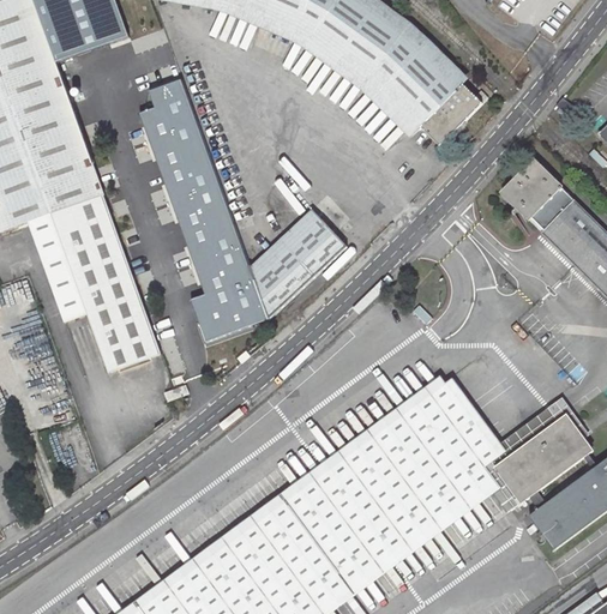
[(161,353),(54,61),(30,0),(0,0),(0,229),(28,218),(65,321),(88,313),(109,372),(161,353)]
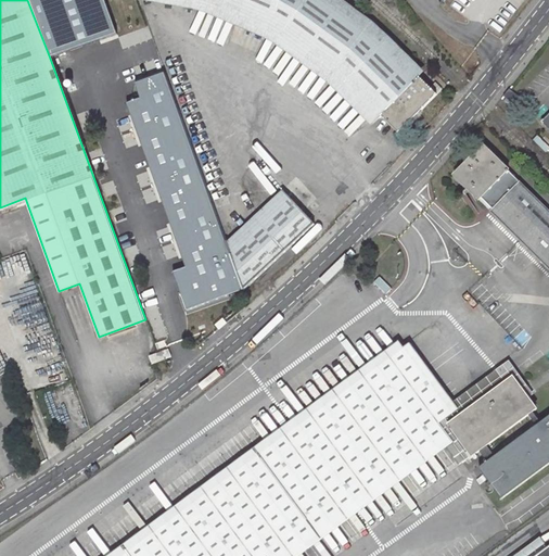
[(27,0),(49,55),(114,30),(102,0),(27,0)]
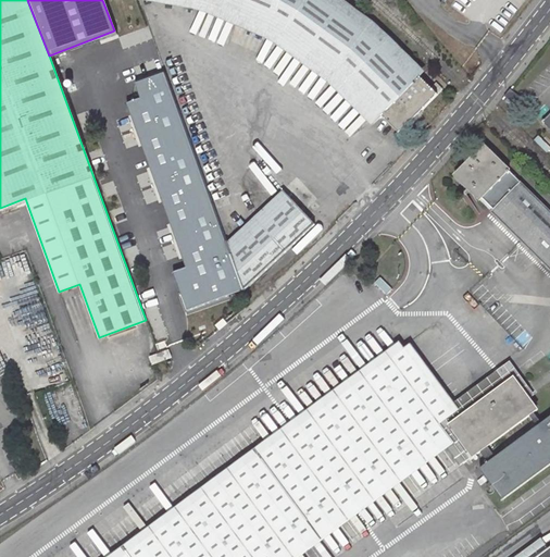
[(264,33),(279,42),(282,45),(299,57),(311,66),(371,123),(379,114),(384,110),(346,72),(329,58),(309,40),(285,23),(261,9),(240,0),(149,0),(154,0),(183,4),(199,8),(219,13),(239,21),(254,27),(264,33)]
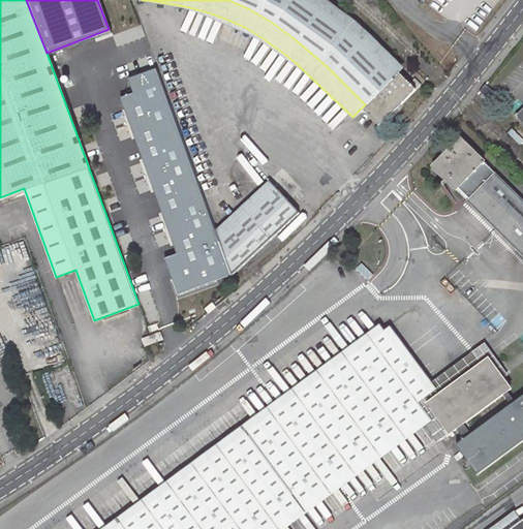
[(228,0),(248,8),(271,22),(294,38),(313,55),(329,68),(365,104),(361,109),(378,124),(419,83),(411,75),(407,80),(356,29),(336,11),(324,2),(320,0),(228,0)]
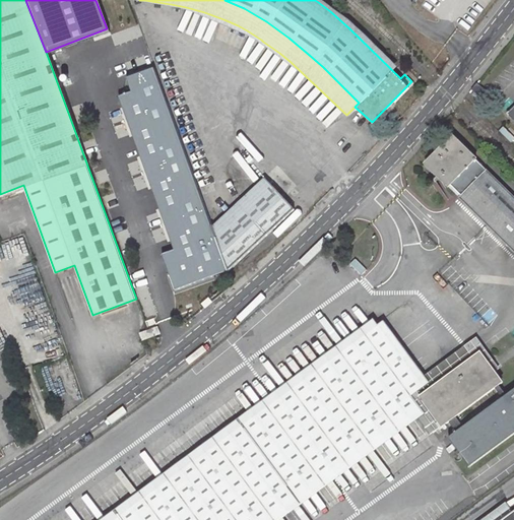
[(60,49),(52,52),(55,60),(63,57),(60,49)]
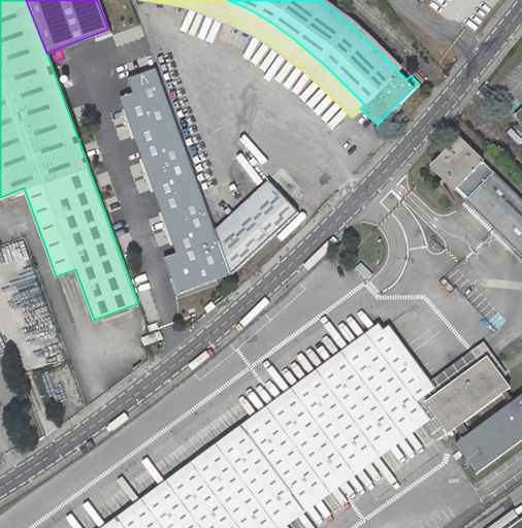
[(482,98),(487,91),(479,84),(474,91),(482,98)]
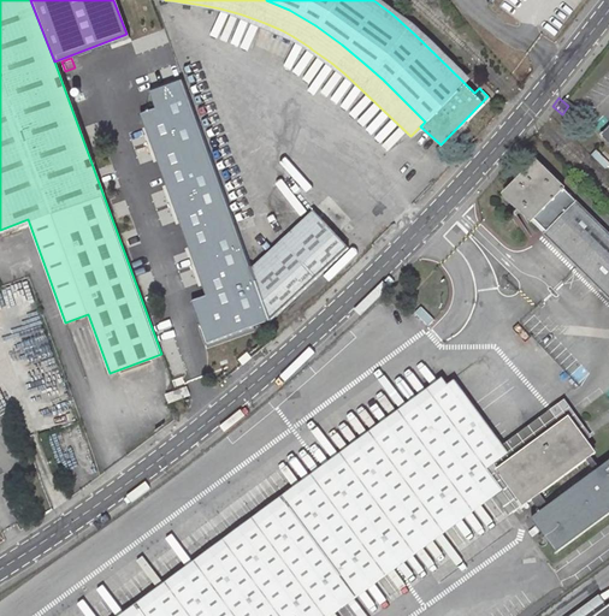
[(608,119),(596,132),(608,146),(608,119)]
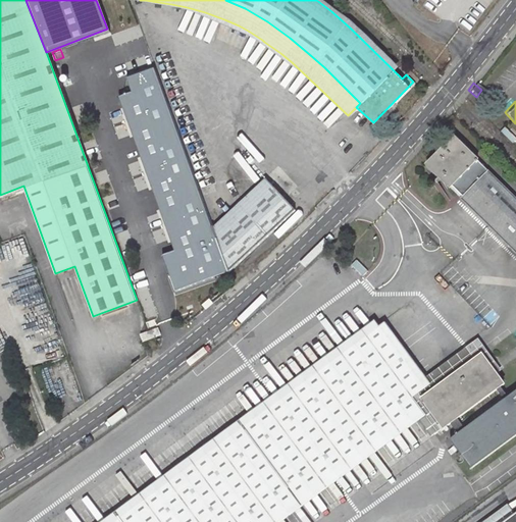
[(515,201),(450,136),(422,162),(515,255),(515,201)]
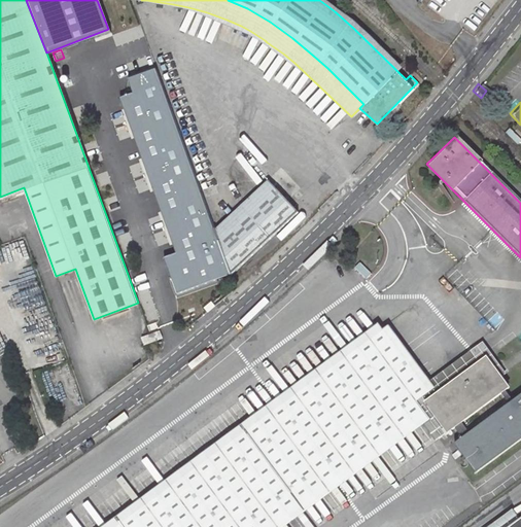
[(230,275),(298,212),(269,179),(213,230),(230,275)]
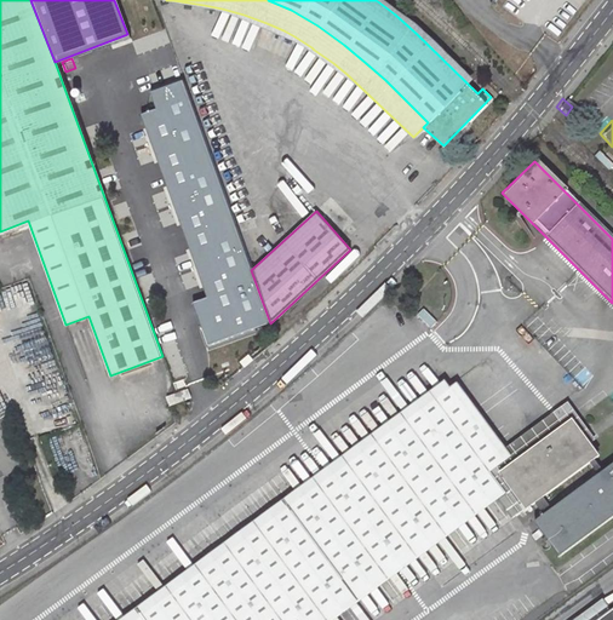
[(440,382),(118,619),(331,619),(496,499),(502,494),(486,472),(508,455),(453,384),(447,389),(440,382)]
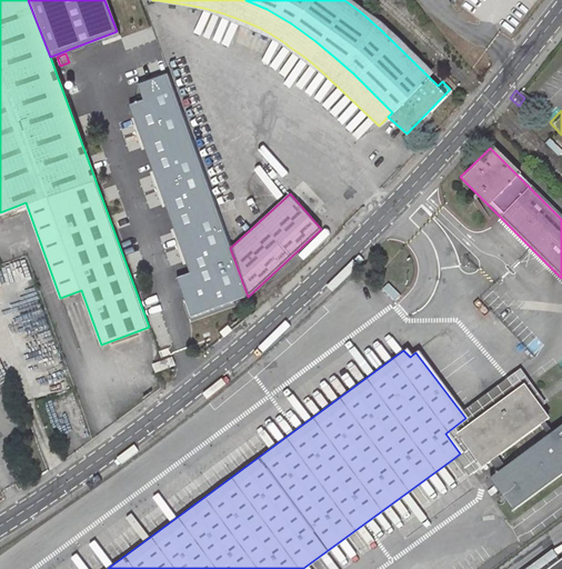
[(173,362),(171,355),(161,359),(163,366),(173,362)]
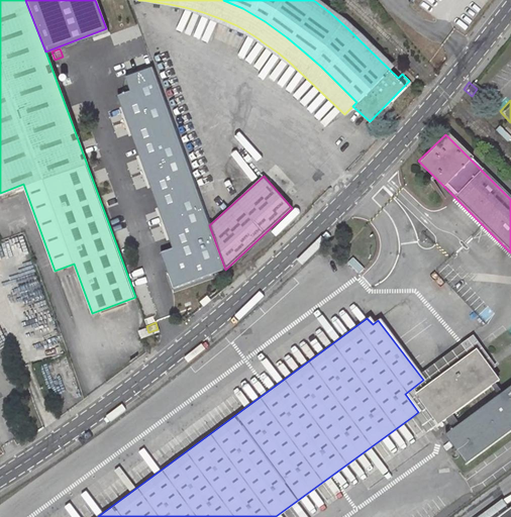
[(148,332),(146,326),(137,329),(139,335),(148,332)]
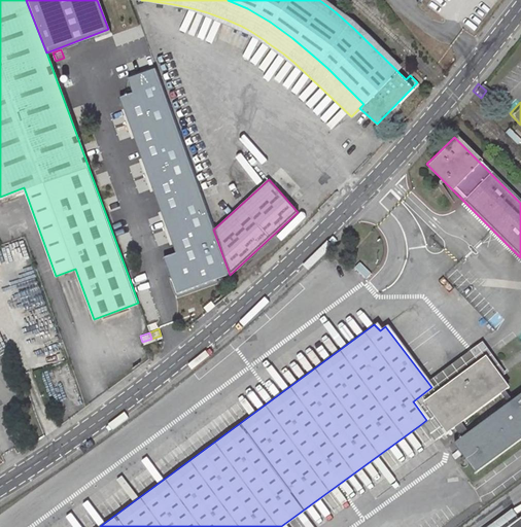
[(499,391),(502,388),(495,380),(481,360),(427,399),(426,410),(430,417),(426,420),(421,424),(432,441),(449,429),(452,426),(495,394),(499,391)]
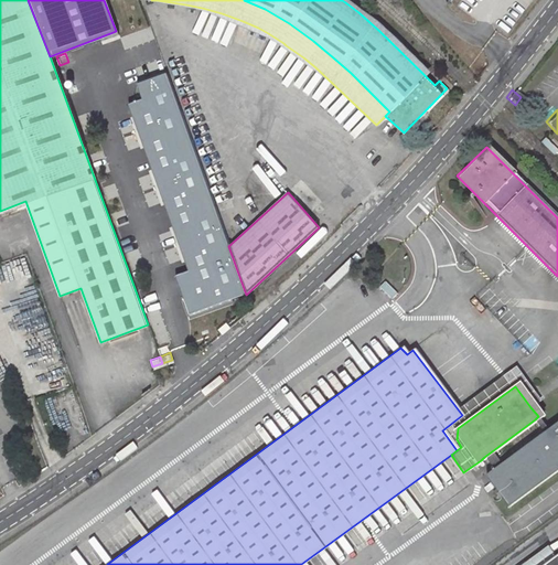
[(504,510),(557,468),(557,419),(544,430),(535,419),(530,423),(539,434),(493,469),(484,457),(481,460),(490,471),(481,478),(504,510)]
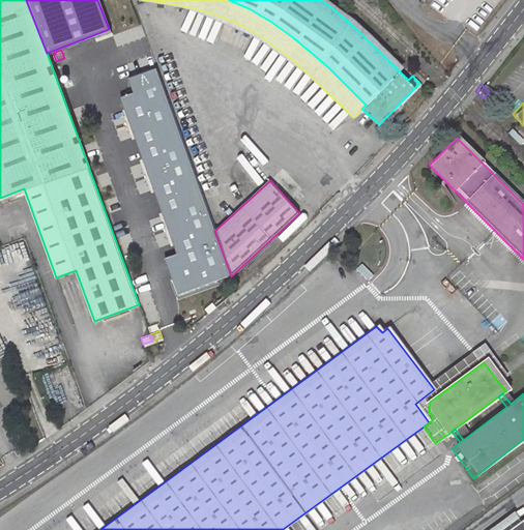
[(512,509),(483,529),(506,529),(520,521),(512,509)]
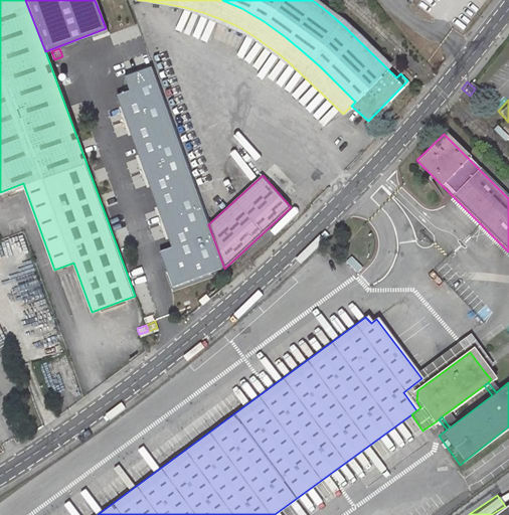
[(508,514),(508,502),(505,506),(492,514),(508,514)]
